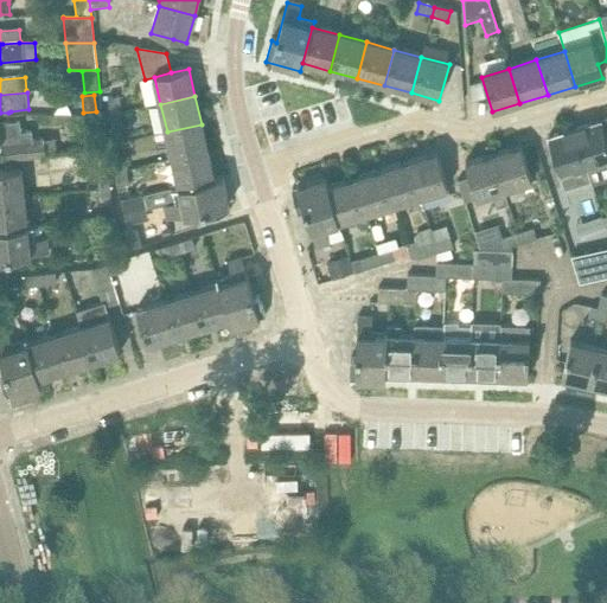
[(120,98),(108,100),(109,117),(121,116),(120,98)]
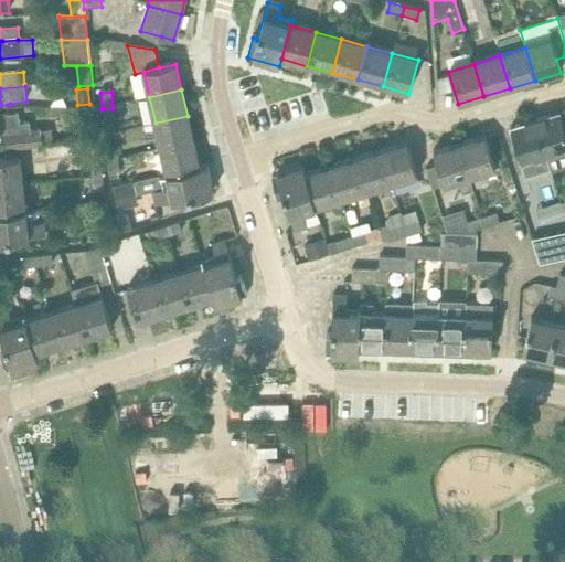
[(113,108),(102,109),(104,124),(115,123),(113,108)]
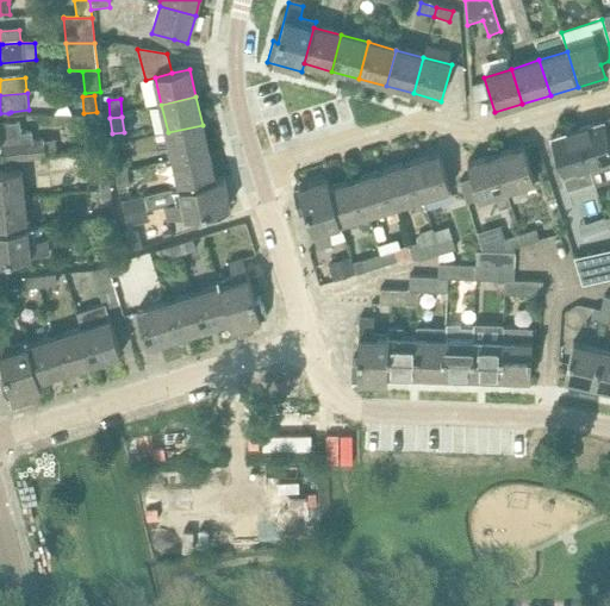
[(0,125),(0,147),(2,164),(47,160),(45,158),(57,157),(55,141),(44,142),(44,141),(33,142),(32,135),(30,133),(22,135),(19,123),(0,125)]
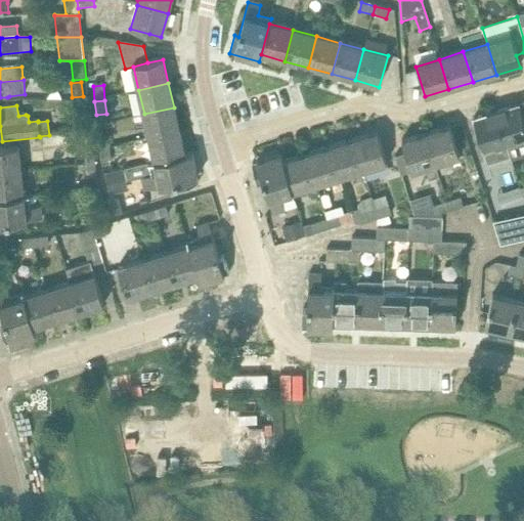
[(496,113),(507,144),(511,159),(511,160),(523,156),(523,124),(519,105),(496,113)]
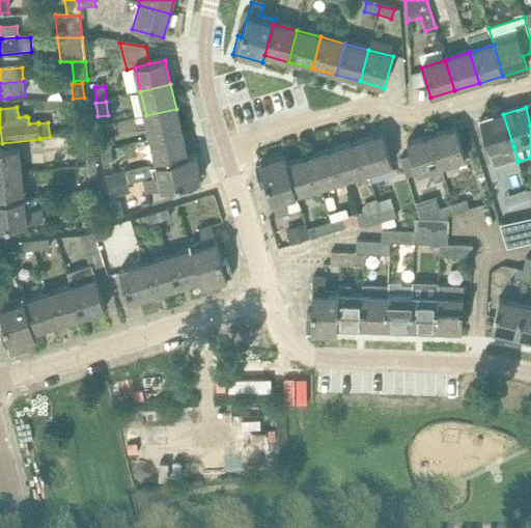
[(182,133),(176,109),(146,115),(151,140),(182,133)]
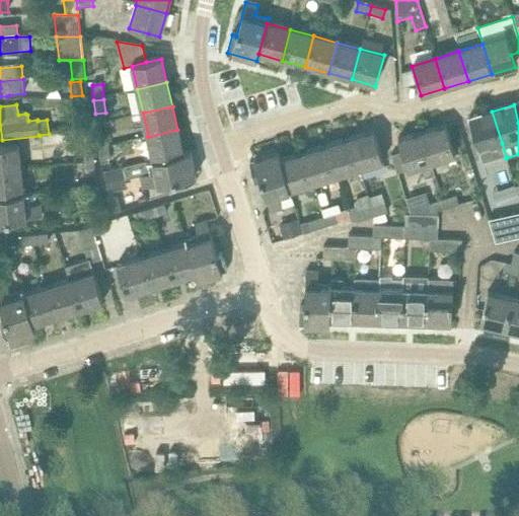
[(492,112),(468,119),(483,163),(492,160),(506,157),(502,143),(492,112)]
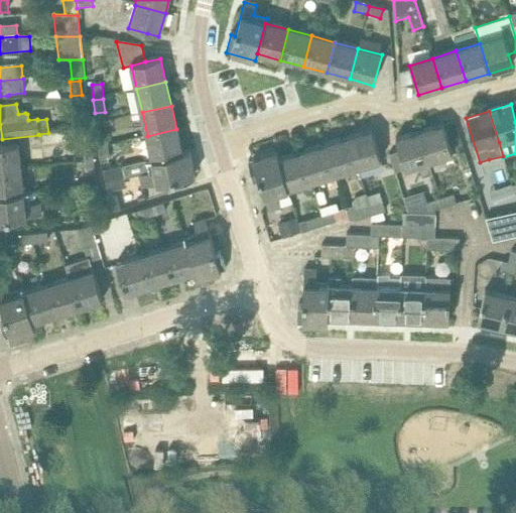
[(442,125),(419,133),(428,162),(453,155),(442,125)]
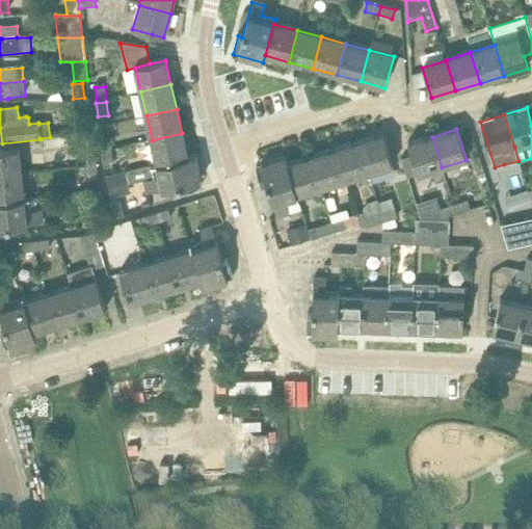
[(157,164),(187,157),(182,133),(152,140),(157,164)]
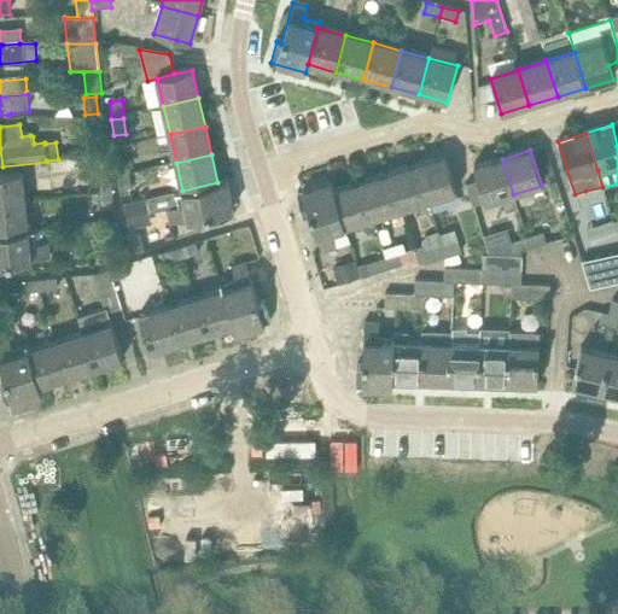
[(456,193),(444,157),(417,165),(429,202),(456,193)]
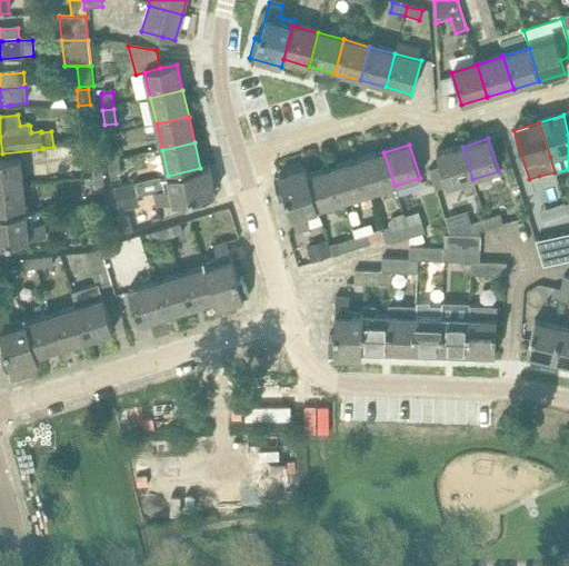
[(118,146),(107,147),(108,162),(119,161),(118,146)]
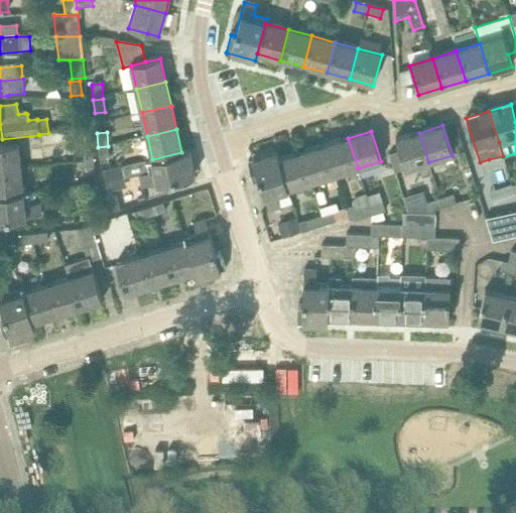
[(395,140),(401,159),(404,170),(418,165),(422,178),(432,175),(428,162),(419,133),(395,140)]
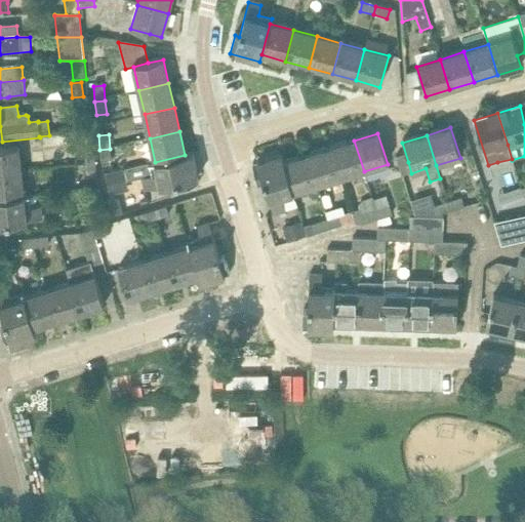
[(364,171),(354,141),(330,148),(340,178),(364,171)]
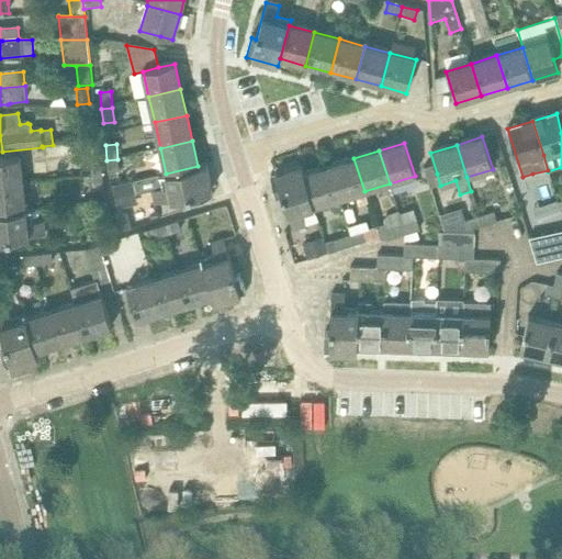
[(21,157),(0,159),(0,187),(24,185),(21,157)]
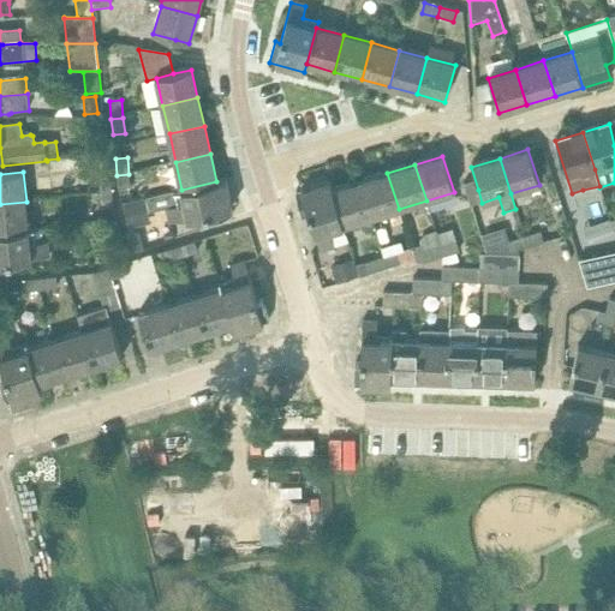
[(399,209),(387,173),(360,183),(371,217),(399,209)]
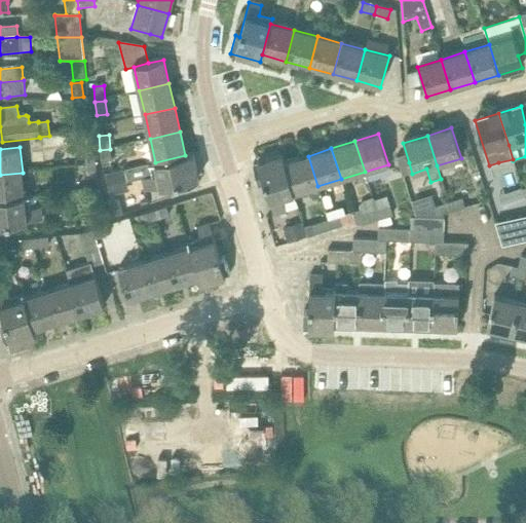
[(110,149),(100,150),(102,164),(112,163),(110,149)]
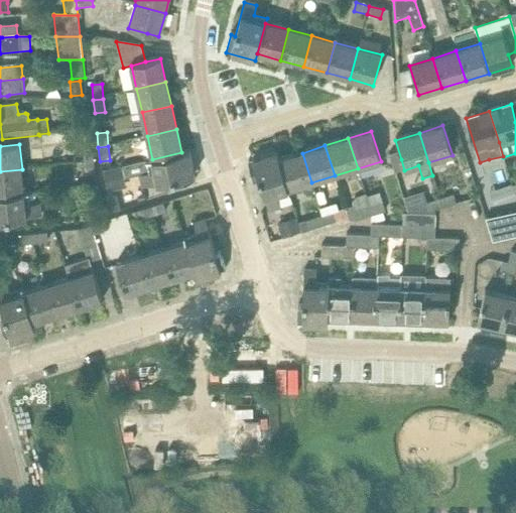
[(94,161),(92,147),(83,148),(84,162),(94,161)]
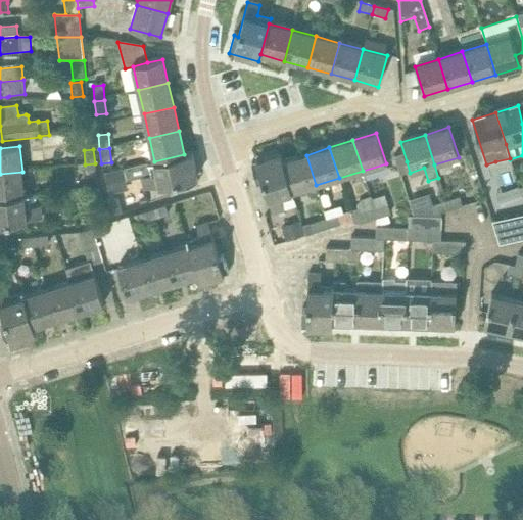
[(148,163),(123,170),(124,171),(126,182),(140,179),(143,191),(146,189),(179,183),(197,179),(193,158),(191,153),(185,154),(154,161),(148,163)]
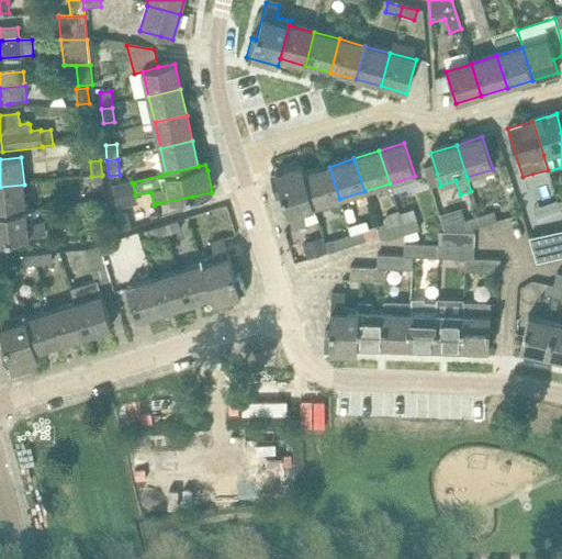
[(296,168),(274,175),(281,194),(292,232),(305,227),(319,223),(314,207),(304,175),(302,167),(296,168)]
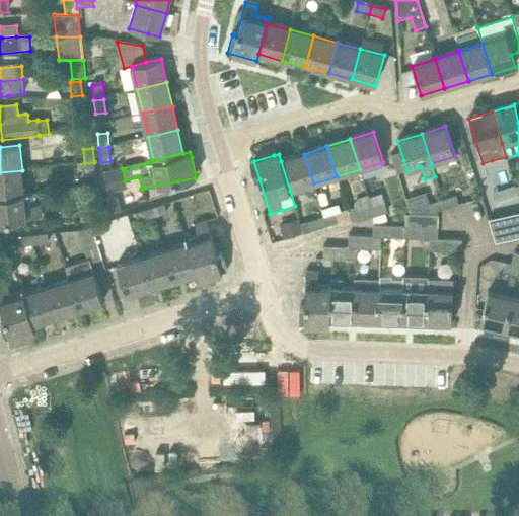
[(313,183),(304,154),(281,161),(290,191),(313,183)]
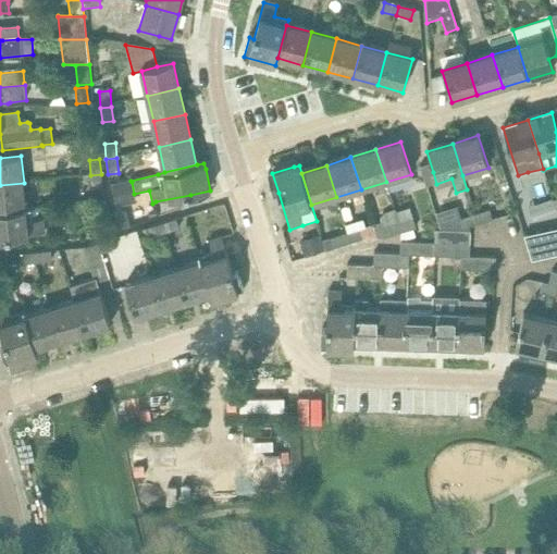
[(90,175),(93,191),(102,189),(101,174),(90,175)]
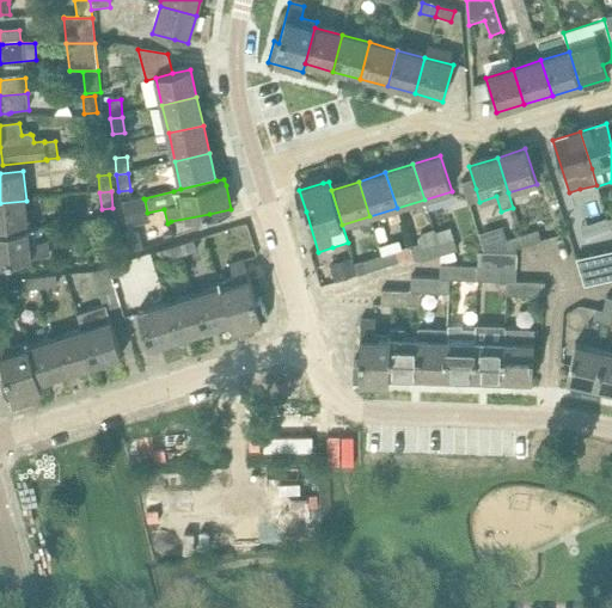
[(0,231),(30,228),(26,201),(0,203),(0,231)]
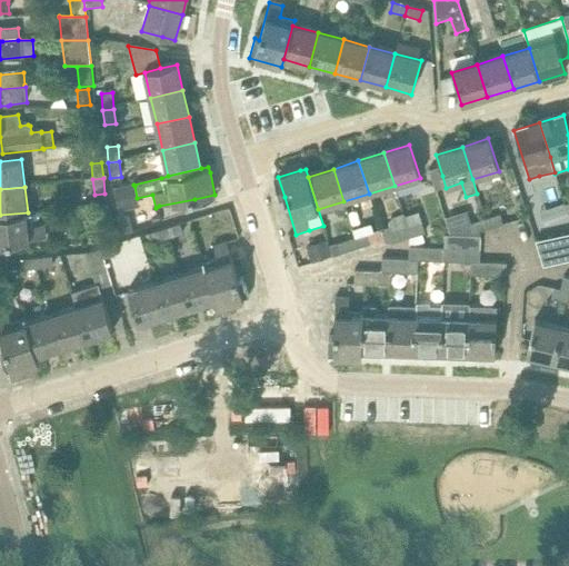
[(0,249),(8,249),(7,242),(47,238),(45,226),(32,227),(31,211),(28,212),(0,215),(0,249)]
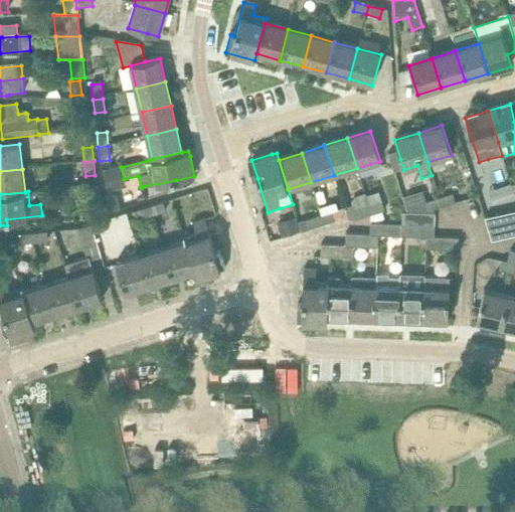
[(440,199),(442,208),(456,203),(453,195),(440,199)]
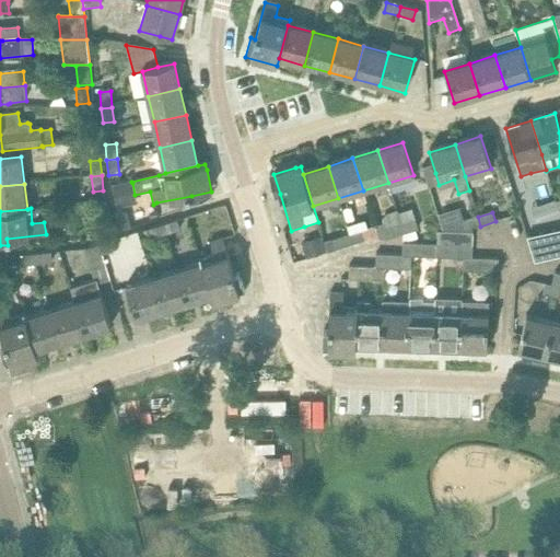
[(451,225),(453,233),(471,234),(473,229),(480,227),(478,217),(464,221),(451,225)]
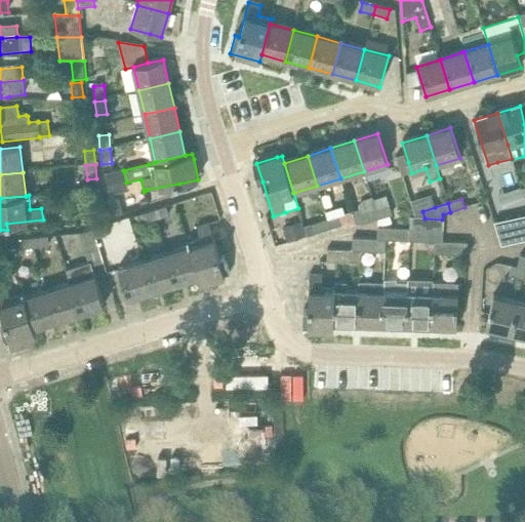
[(155,222),(169,216),(166,207),(152,211),(155,222)]
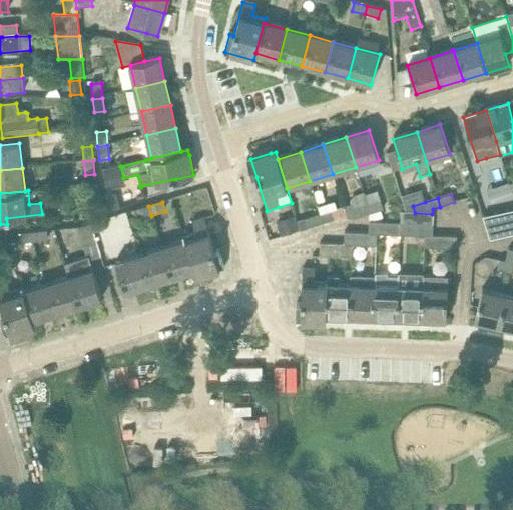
[(383,219),(381,211),(383,210),(381,202),(371,205),(377,221),(383,219)]
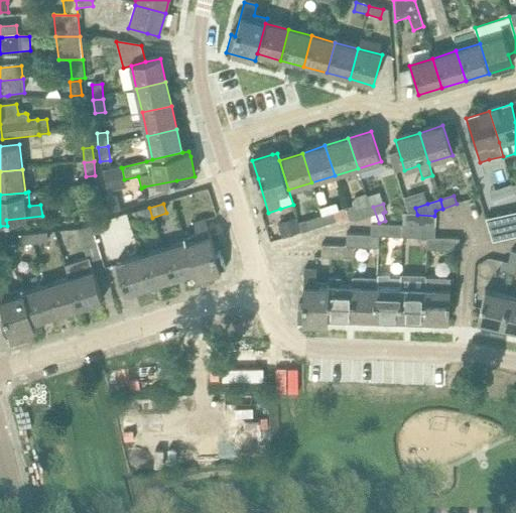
[(357,221),(352,206),(333,213),(336,223),(337,222),(357,221)]
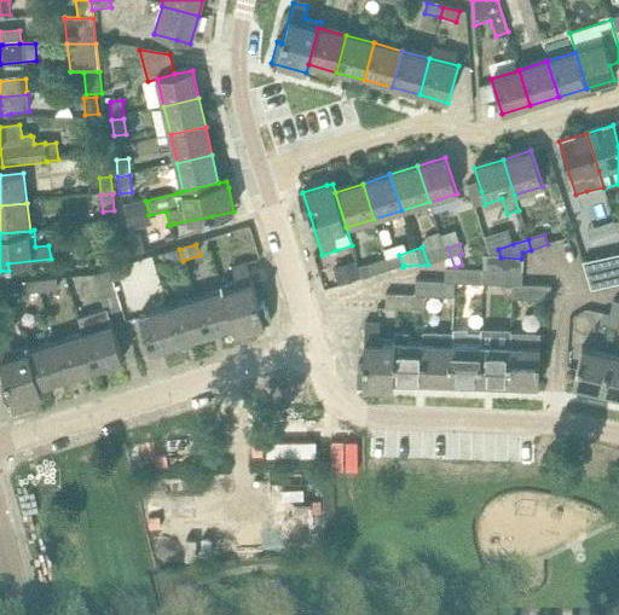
[(445,270),(450,270),(455,267),(447,248),(427,254),(424,247),(422,247),(428,265),(431,265),(445,260),(445,270)]
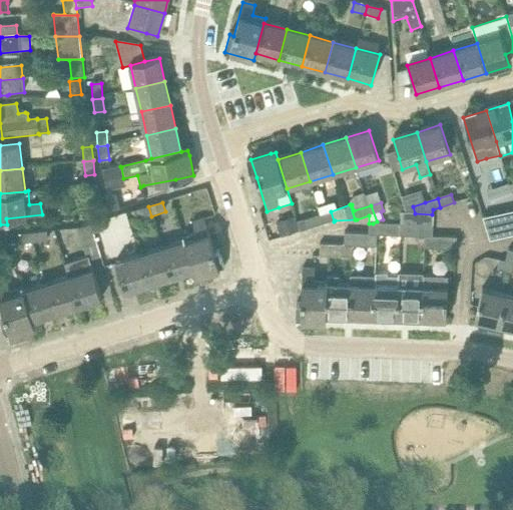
[(148,206),(135,211),(138,220),(151,216),(148,206)]
